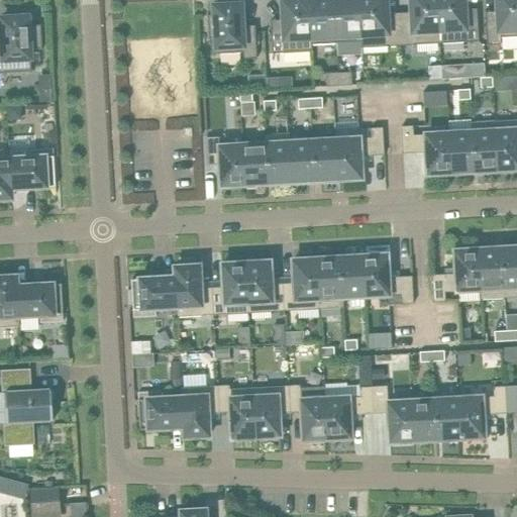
[(311,44),(308,0),(281,0),(283,20),(271,20),(273,54),(312,52),(312,44),(311,44)]
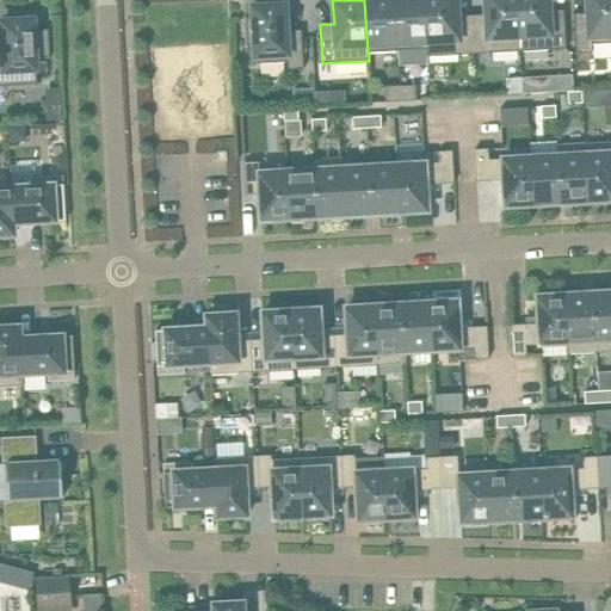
[(397,51),(394,0),(364,0),(368,53),(369,53),(397,51)]
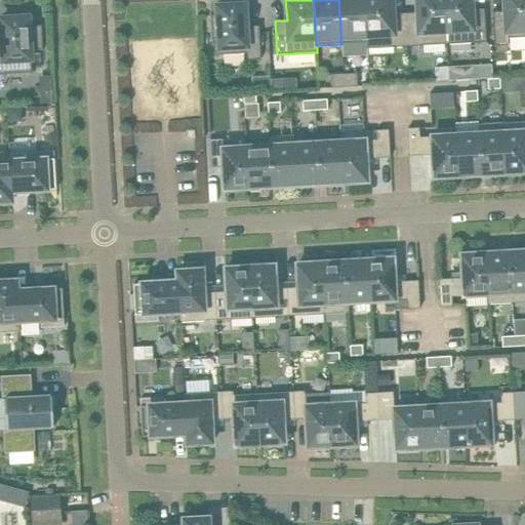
[(338,0),(341,44),(366,42),(367,42),(364,0),(338,0)]
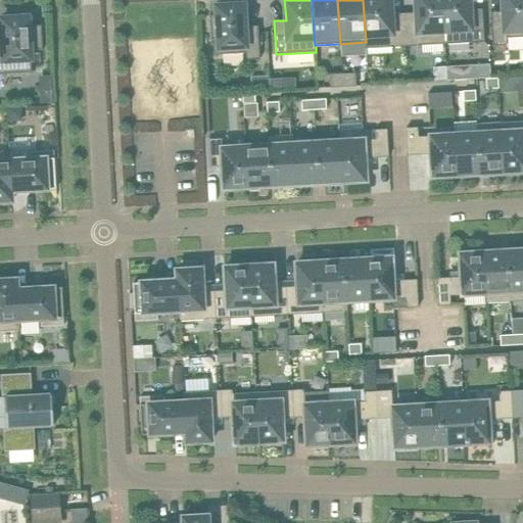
[(363,0),(366,42),(365,42),(366,49),(406,46),(403,13),(391,14),(389,0),(363,0)]
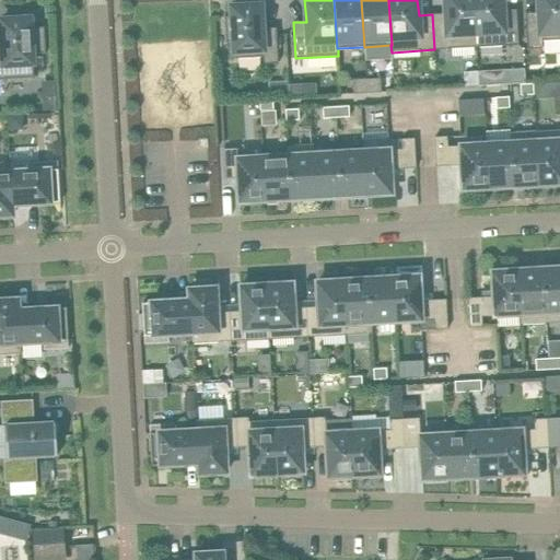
[(444,0),(445,13),(432,14),(434,49),(476,47),(473,0),(444,0)]
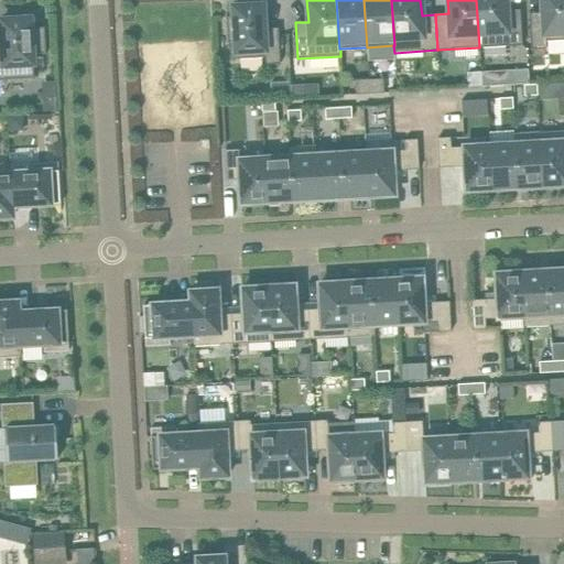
[(476,0),(479,47),(522,45),(520,10),(506,10),(505,0),(476,0)]
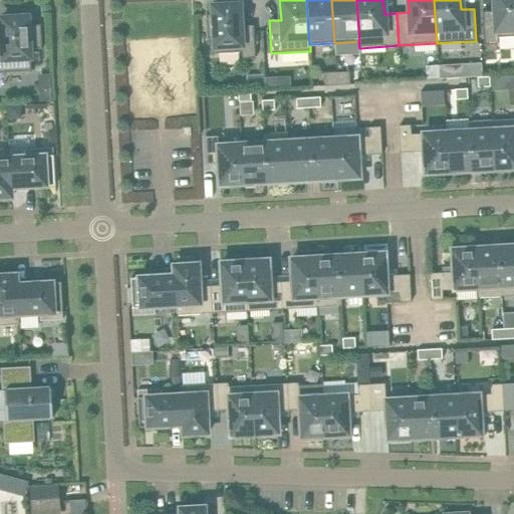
[(513,35),(513,0),(494,0),(495,10),(483,11),(485,44),(499,43),(498,36),(513,35)]
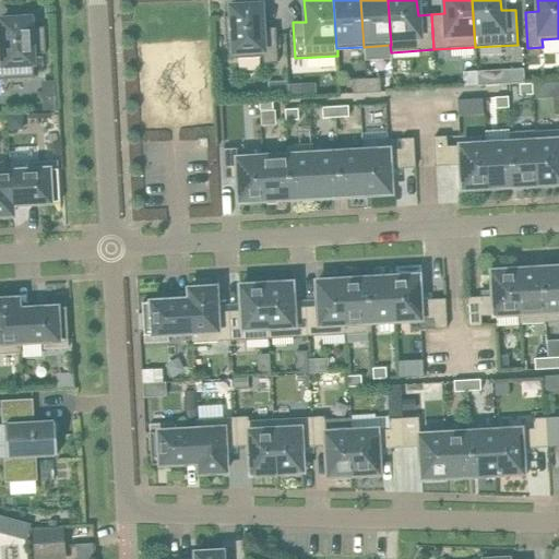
[(260,6),(230,7),(232,16),(224,16),(225,43),(233,43),(234,59),(262,57),(263,63),(277,63),(275,27),(262,28),(260,6)]
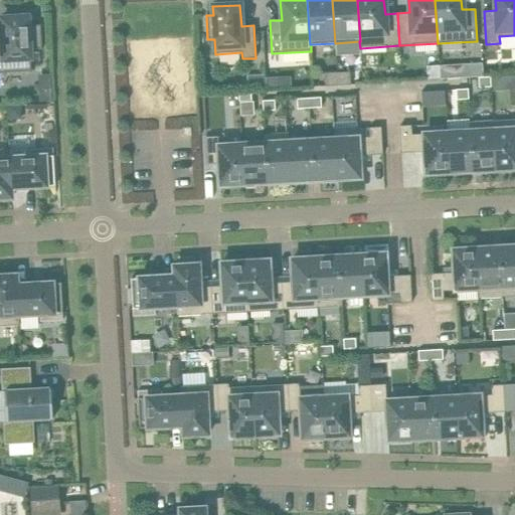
[(2,40),(0,39),(0,72),(31,71),(30,49),(42,49),(40,25),(28,25),(27,13),(0,15),(2,40)]
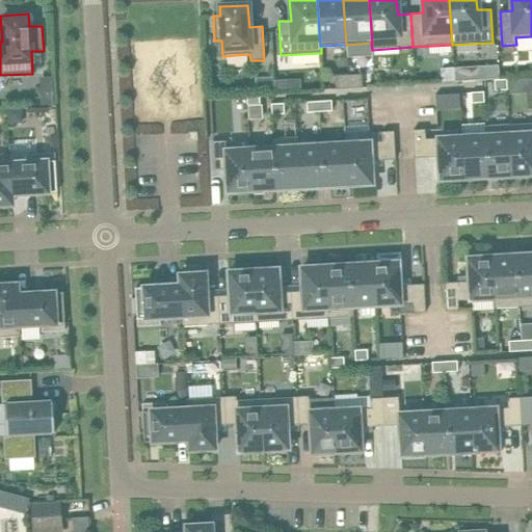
[(480,67),(480,81),(499,80),(498,65),(480,67)]
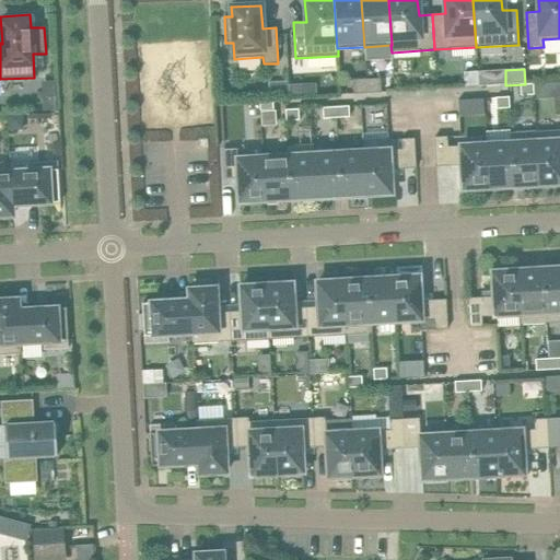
[(368,93),(381,92),(381,78),(366,79),(368,93)]
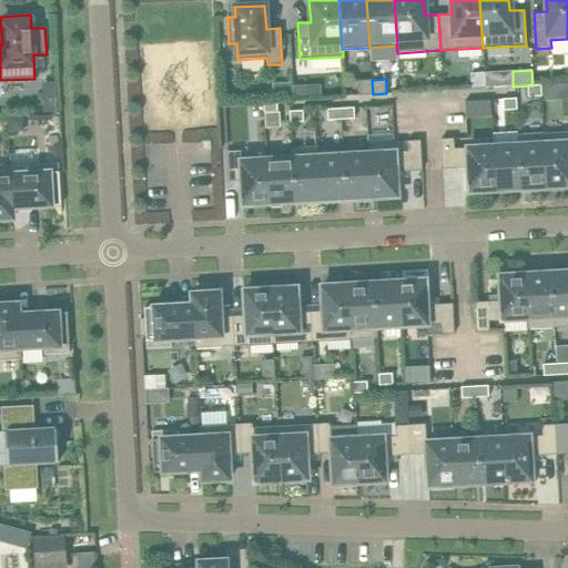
[(358,95),(373,94),(372,80),(357,81),(358,95)]
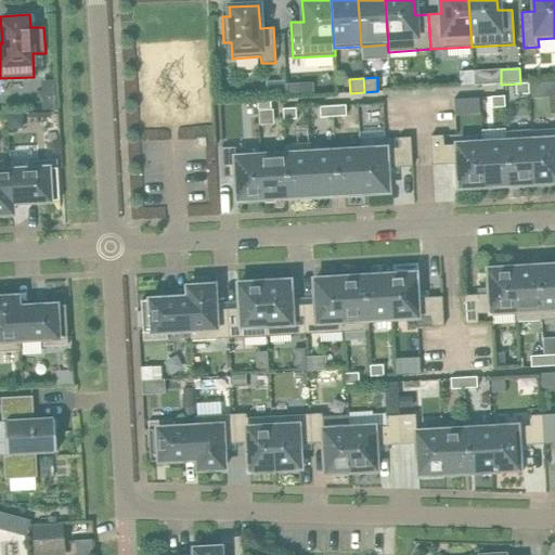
[(282,81),(266,81),(267,94),(283,94),(282,81)]
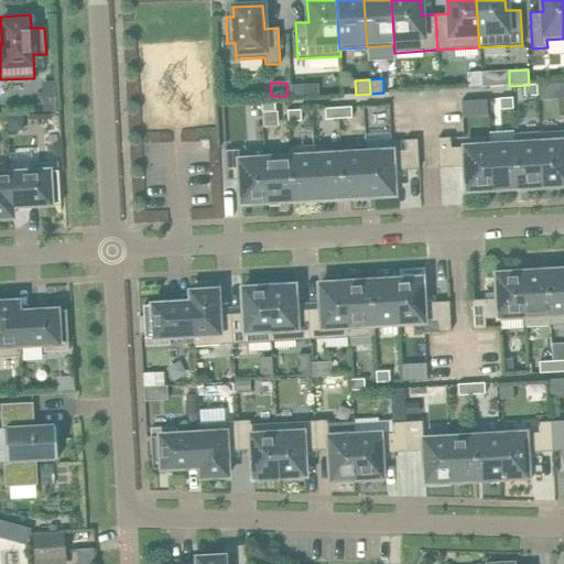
[(537,84),(523,85),(524,96),(538,95),(537,84)]
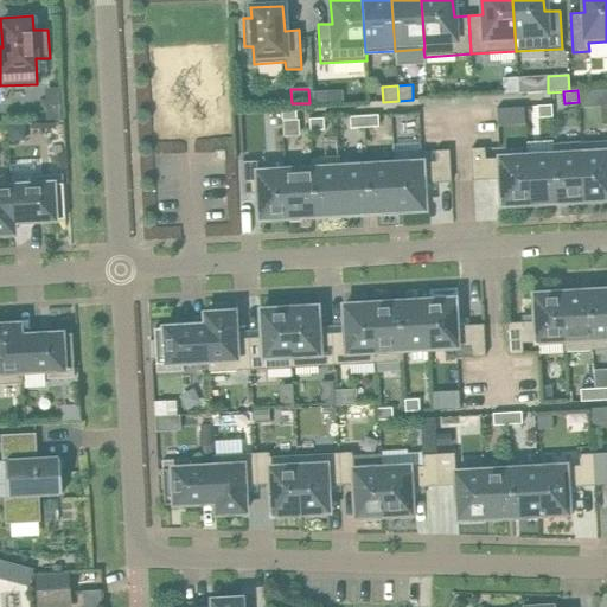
[(600,90),(580,91),(581,107),(601,106),(600,90)]
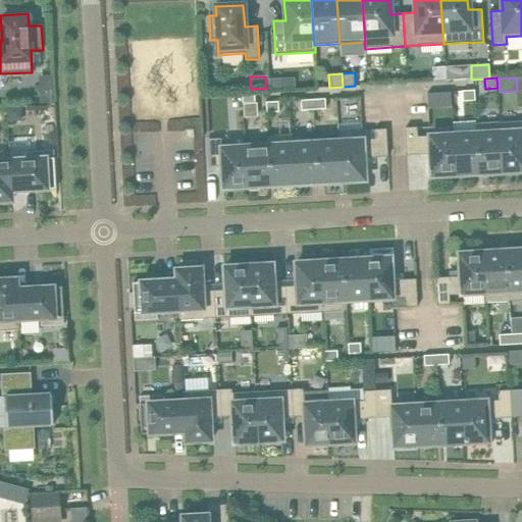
[(294,79),(268,80),(269,91),(294,90),(294,79)]
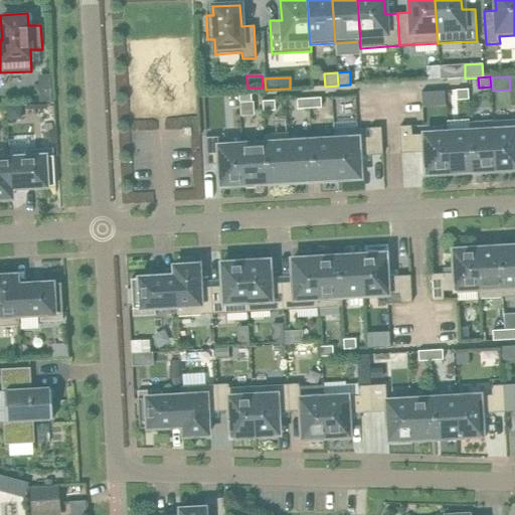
[(469,99),(468,89),(456,90),(456,100),(469,99)]
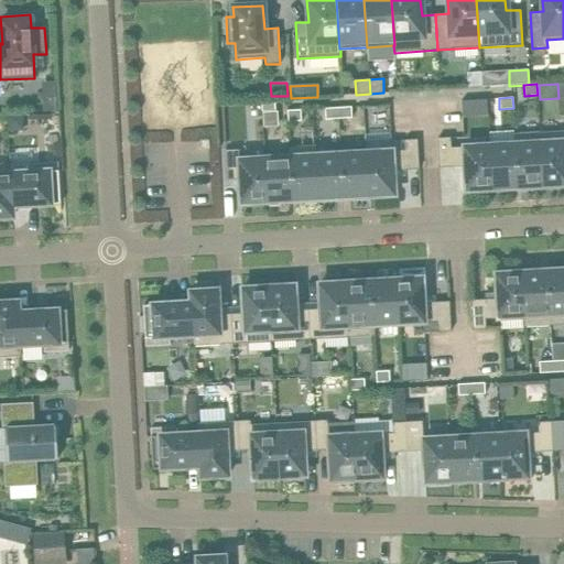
[(56,111),(56,99),(42,100),(43,111),(56,111)]
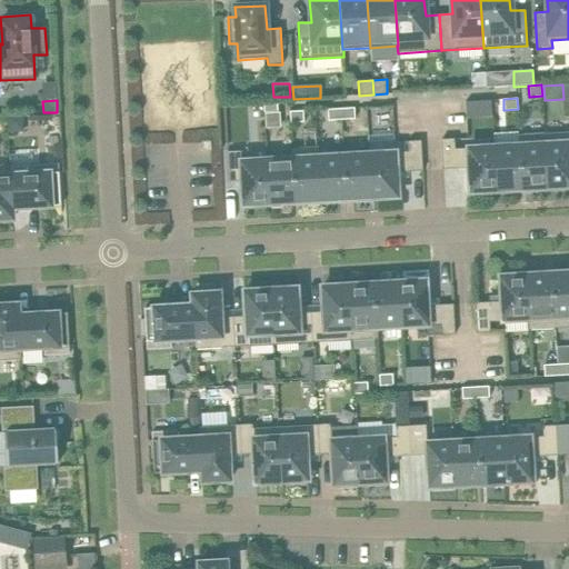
[(278,111),(277,100),(263,101),(265,112),(278,111)]
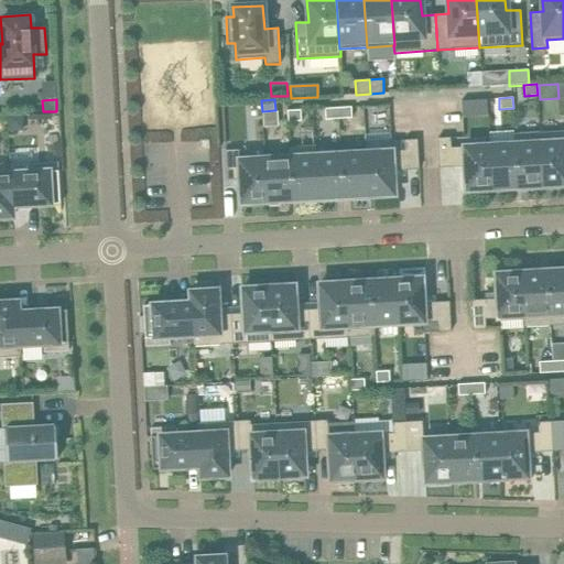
[(338,108),(338,119),(351,118),(351,107),(338,108)]
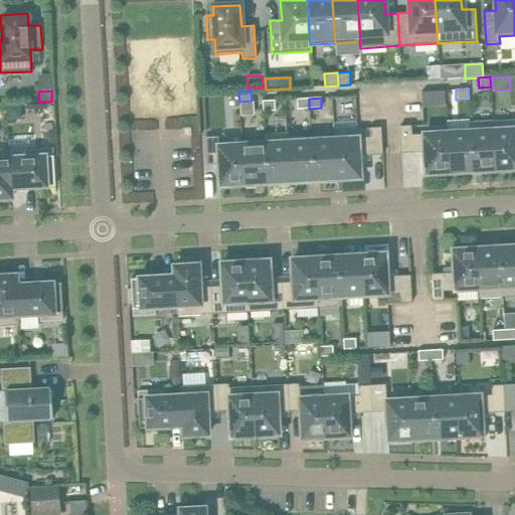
[(297,109),(309,109),(309,99),(297,99),(297,109)]
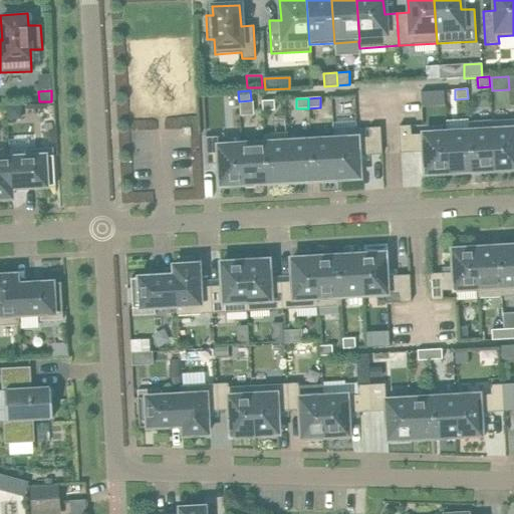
[(274,110),(274,100),(262,100),(262,110),(274,110)]
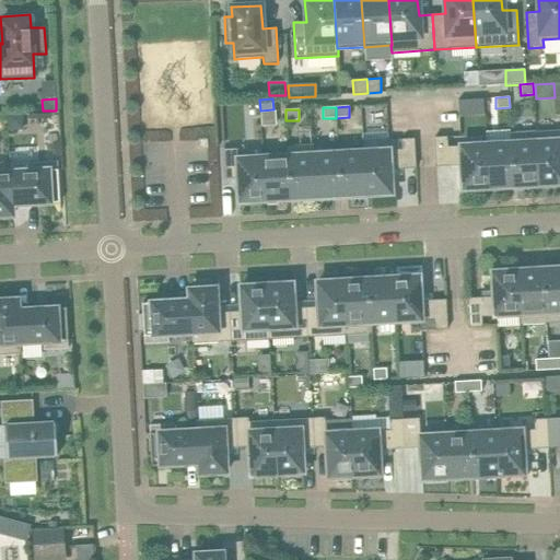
[(23,116),(9,117),(10,130),(24,129),(23,116)]
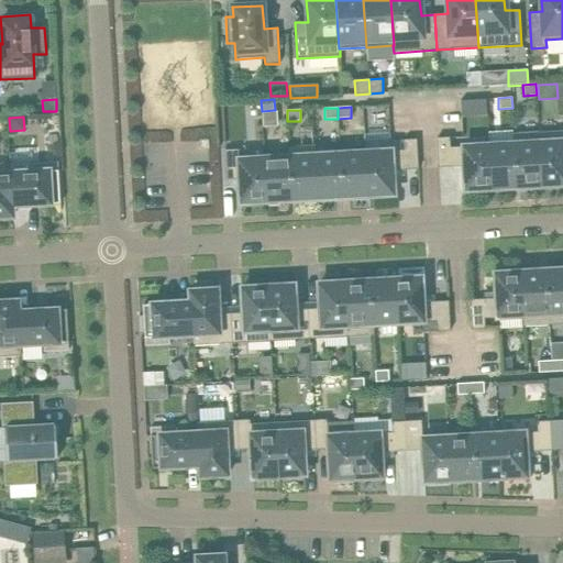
[(562,130),(539,132),(542,186),(562,184),(562,130)]
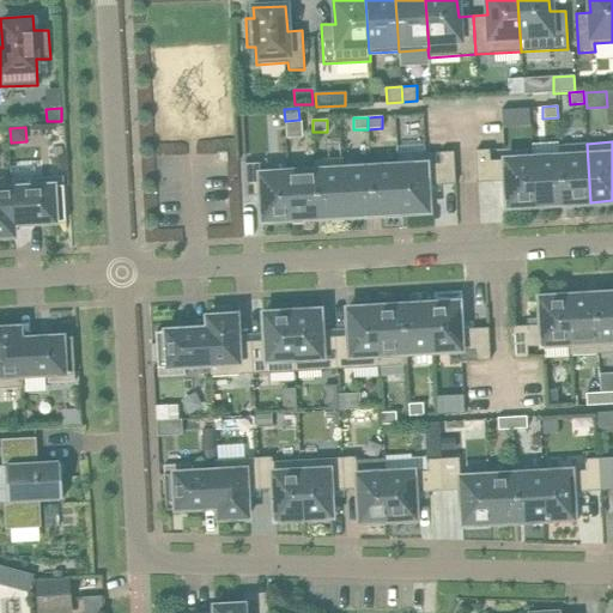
[(590,202),(587,144),(559,145),(563,204),(590,202)]
